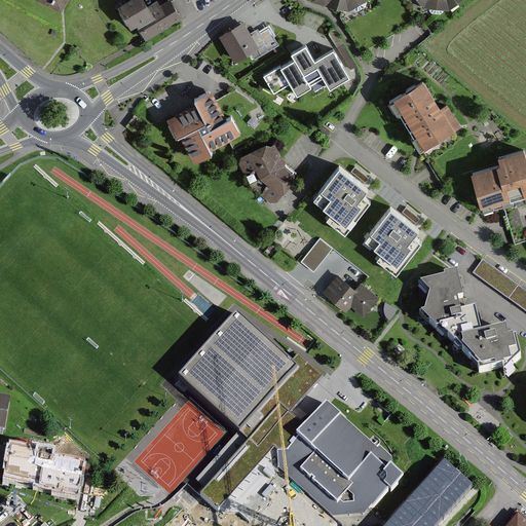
[(69,0),(36,0),(63,13),(69,0)]
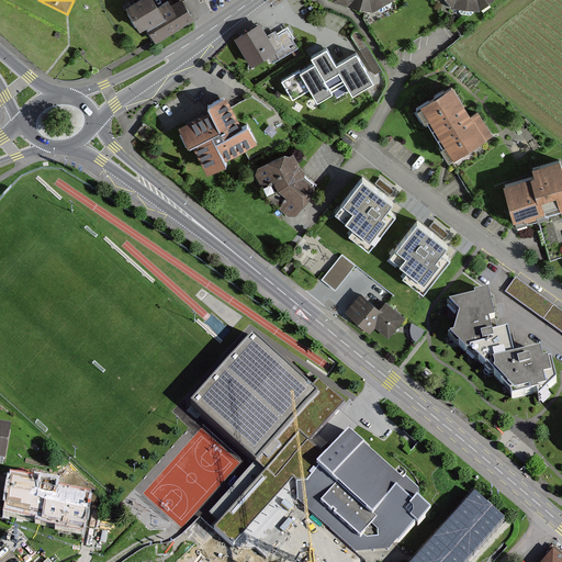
[(148,0),(138,0),(122,9),(133,29),(144,22),(154,41),(190,21),(179,0),(168,7),(166,2),(154,9),(148,0)]
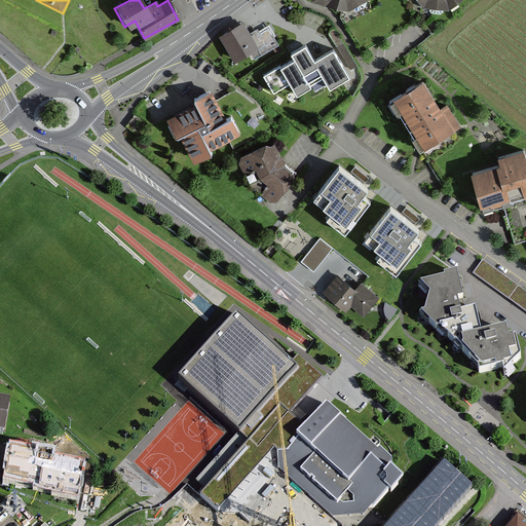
[(306,0),(306,2),(342,13),(363,3),(364,0),(306,0)]
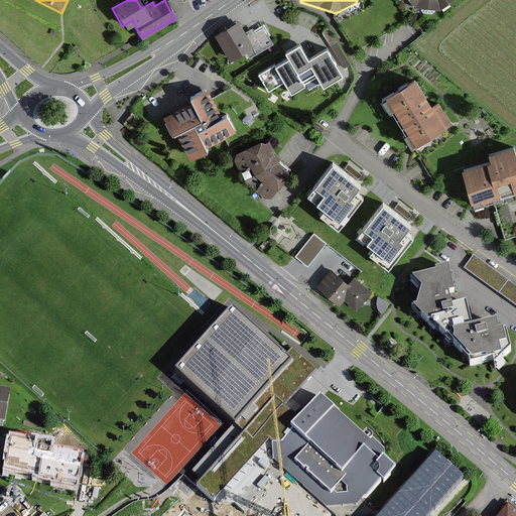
[(403,0),(410,9),(430,12),(445,0),(403,0)]
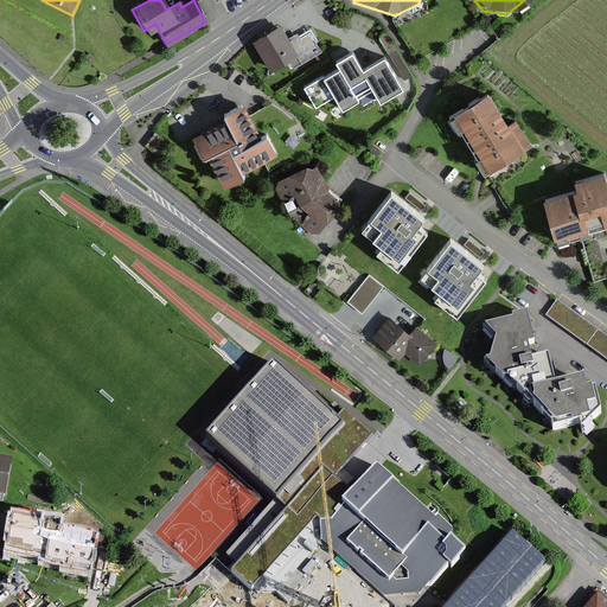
[(281,23),(254,40),(270,68),(288,57),(294,68),(323,50),(312,33),(302,39),(298,31),(289,37),(281,23)]
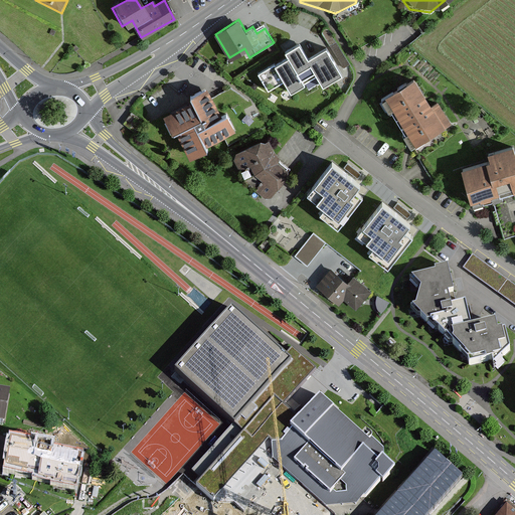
[(288,55),(276,63),(275,61),(258,72),(268,89),(284,79),(291,92),(318,75),(323,84),(343,73),(326,45),(309,56),(300,41),(285,50),(288,55)]
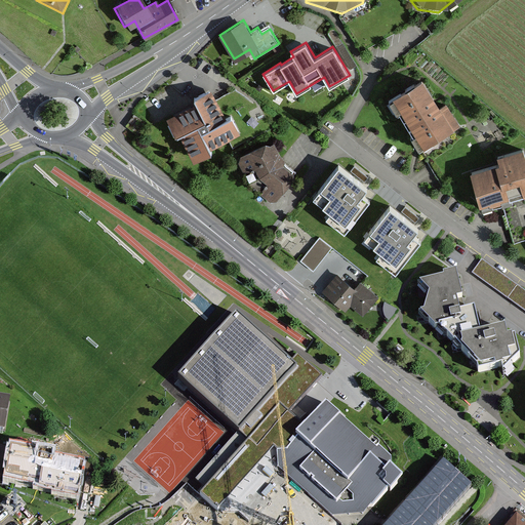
[(416,86),(387,104),(416,153),(457,128),(445,109),(434,116),(416,86)]
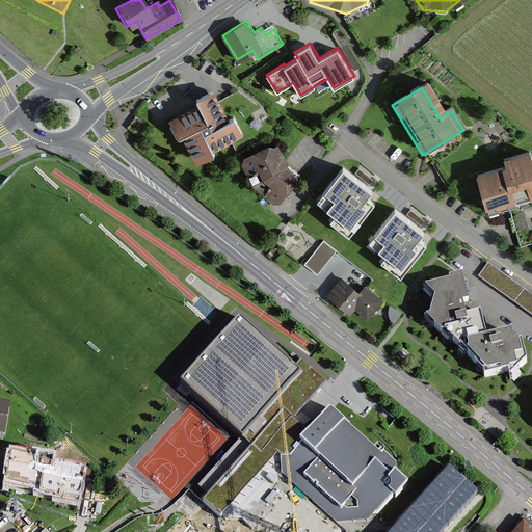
[(194,109),(171,121),(191,161),(241,138),(231,116),(227,118),(213,91),(191,102),(194,109)]
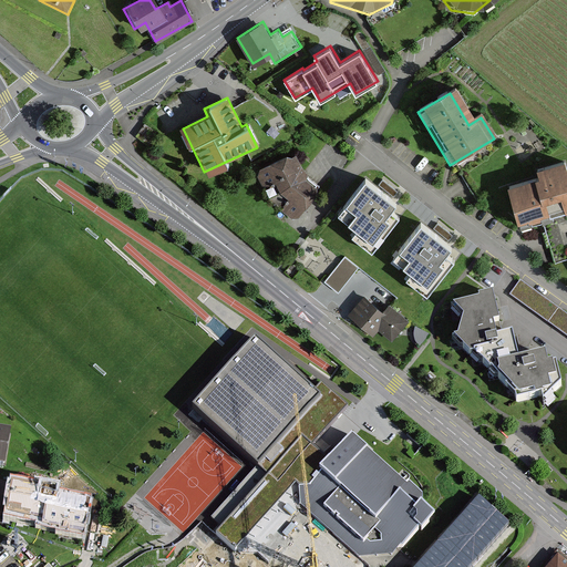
[(289,155),(253,173),(264,199),(290,219),(315,192),(299,175),(289,155)]
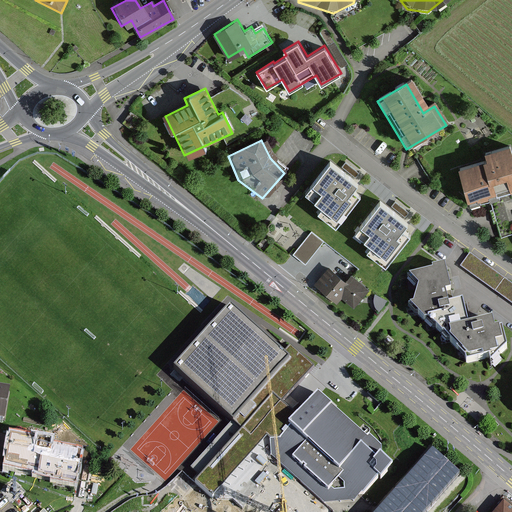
[(486,165),(458,171),(465,203),(511,192),(511,166),(508,150),(483,155),(486,165)]
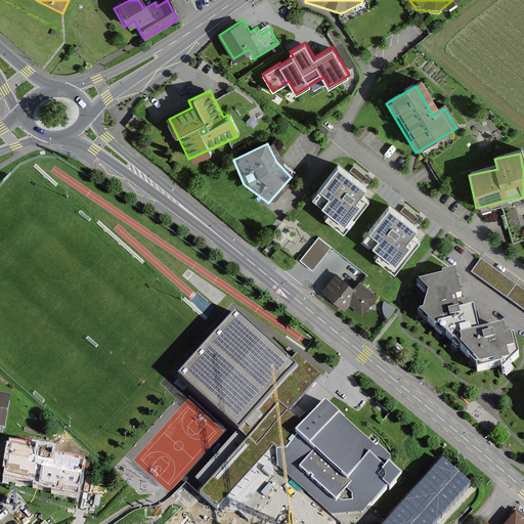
[(343,230),(374,193),(338,164),(310,197),(329,211),(324,216),(343,230)]
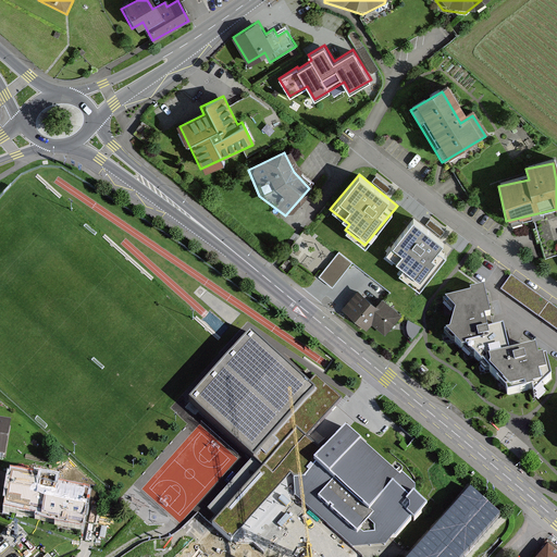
[(453,248),(413,218),(386,251),(405,265),(400,272),(421,288),(453,248)]
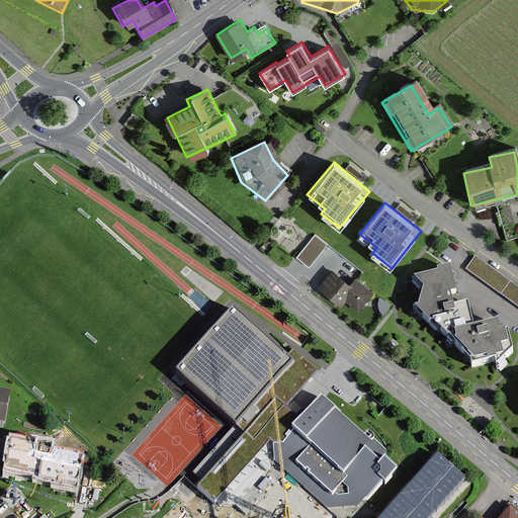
[(311,240),(283,218),(275,229),(303,251),(311,240)]
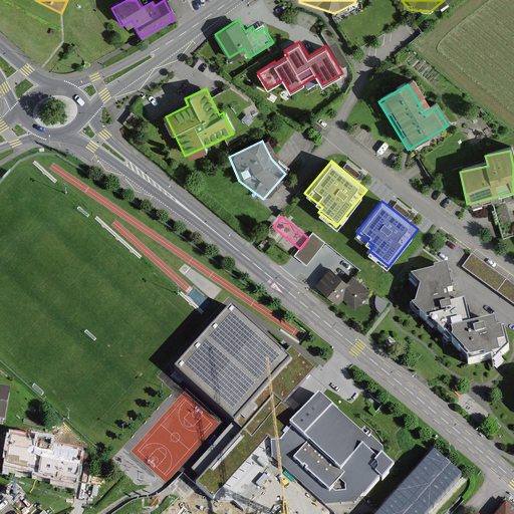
[(504,282),(471,257),(463,268),(496,292),(504,282)]
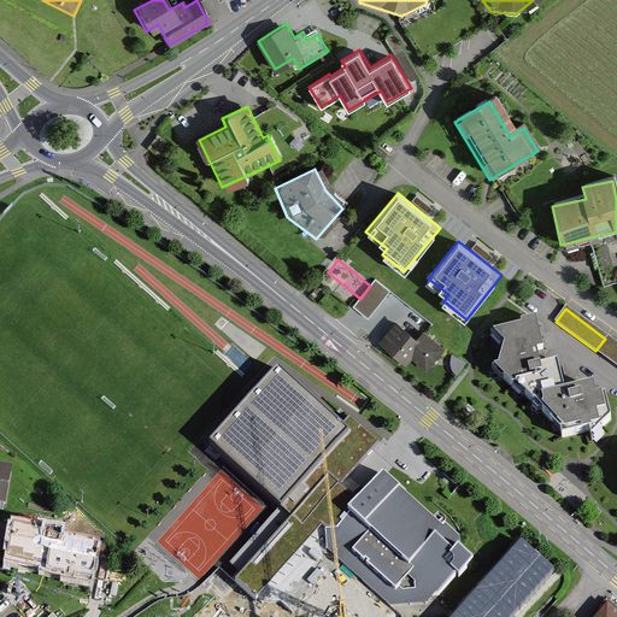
[(415,342),(392,325),(376,346),(400,365),(406,358),(423,371),(440,350),(421,335),(415,342)]
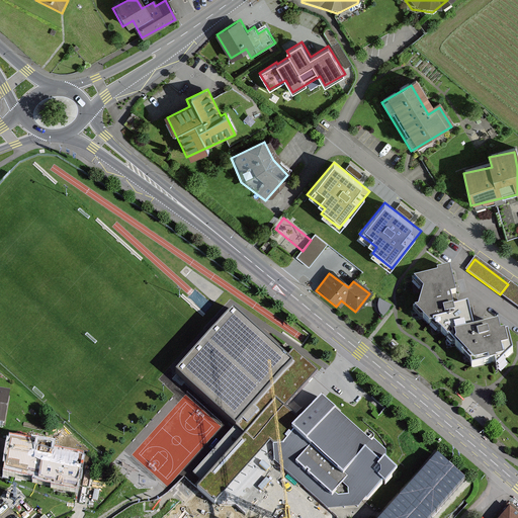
[(472,367),(510,359),(505,337),(497,339),(495,328),(472,333),(466,308),(453,310),(451,298),(454,298),(448,273),(410,281),(423,295),(417,314),(472,367)]
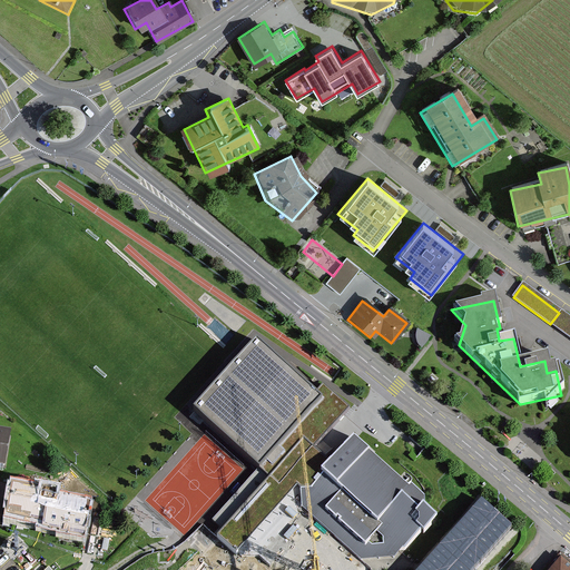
[(194,411),(271,478),(279,485),(312,449),(346,409),(305,372),(300,377),(256,341),(194,411)]
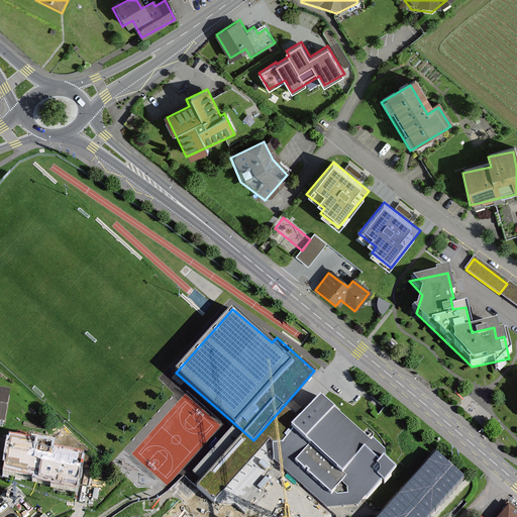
[(0,423),(4,424),(8,395),(0,393),(0,423)]
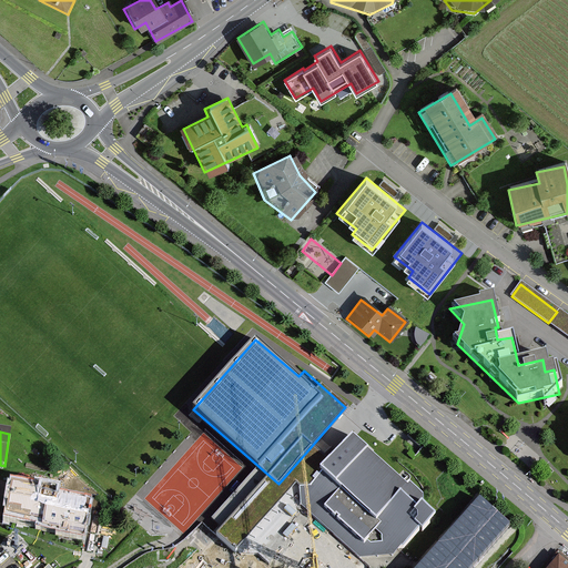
[(301,499),(306,504),(367,555),(393,556),(402,546),(402,547),(419,527),(423,529),(434,517),(423,507),(422,496),(411,486),(408,488),(351,440),(331,465),(301,499)]
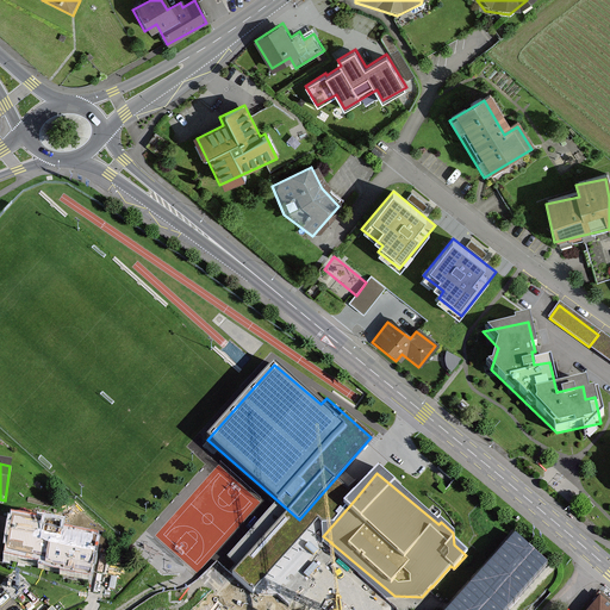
[(299,520),(290,511),(234,574),(259,596),(281,595),(329,541),(323,536),(355,499),(334,480),(299,520)]
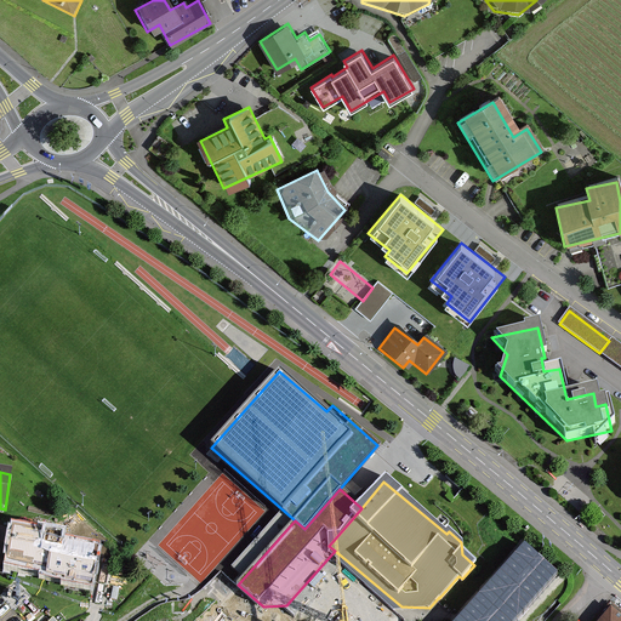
[(1,537),(0,543),(0,573),(51,582),(50,587),(90,594),(97,554),(1,537)]
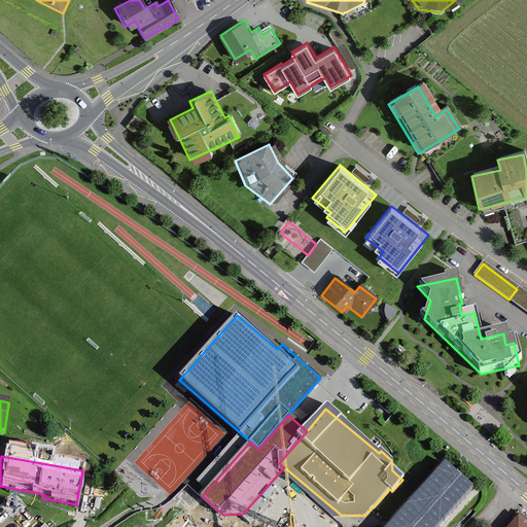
[(258,526),(243,514),(223,515),(223,526),(258,526)]
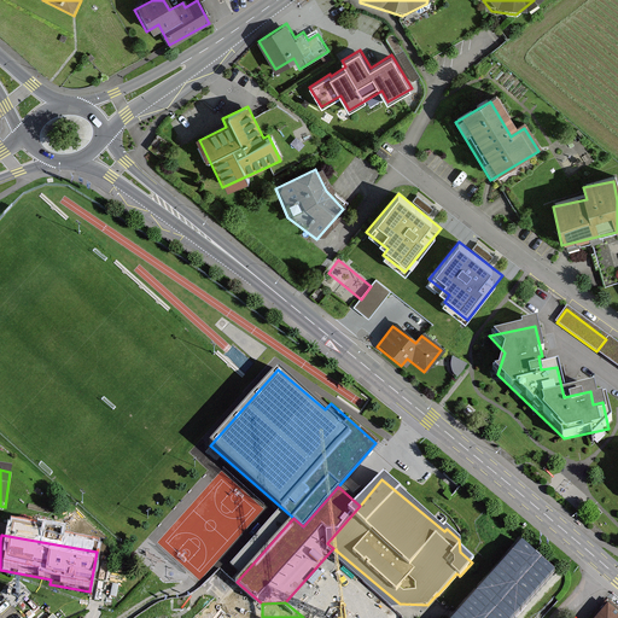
[(617,617),(602,607),(593,617),(617,617)]
